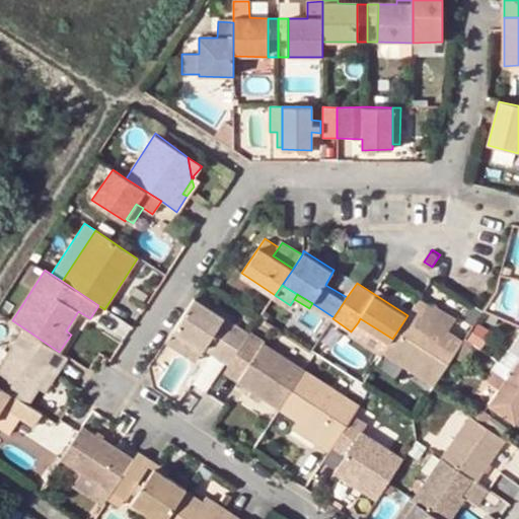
[(420,297),(416,303),(431,312),(435,306),(420,297)]
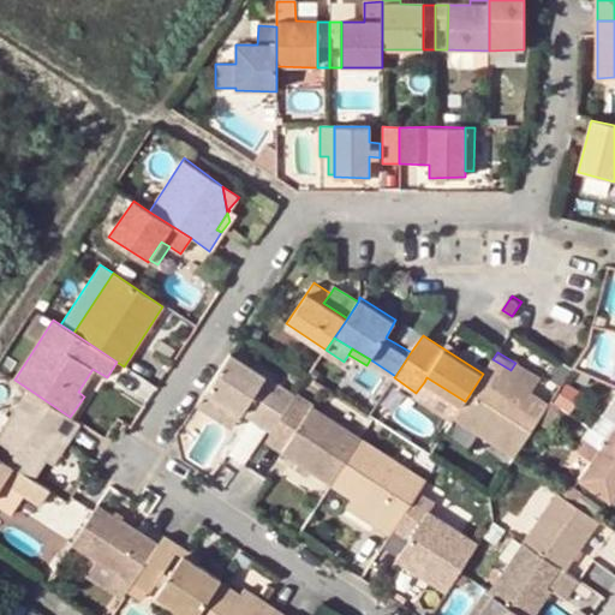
[(231,353),(207,389),(244,415),(268,378),(231,353)]
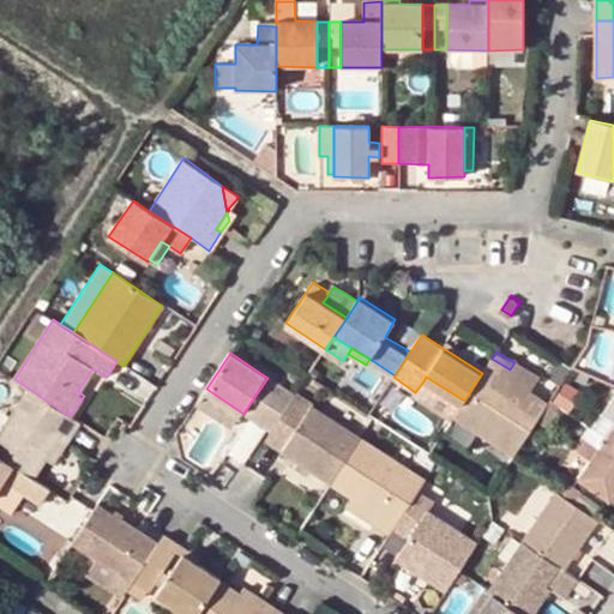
[(515,362),(510,369),(501,381),(527,398),(543,373),(518,357),(515,362)]
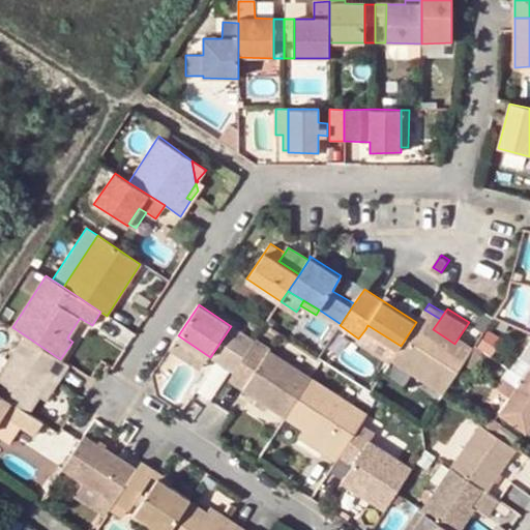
[(444,393),(469,354),(454,344),(433,329),(440,319),(424,310),(416,322),(401,346),(398,351),(391,359),(420,379),(444,393)]
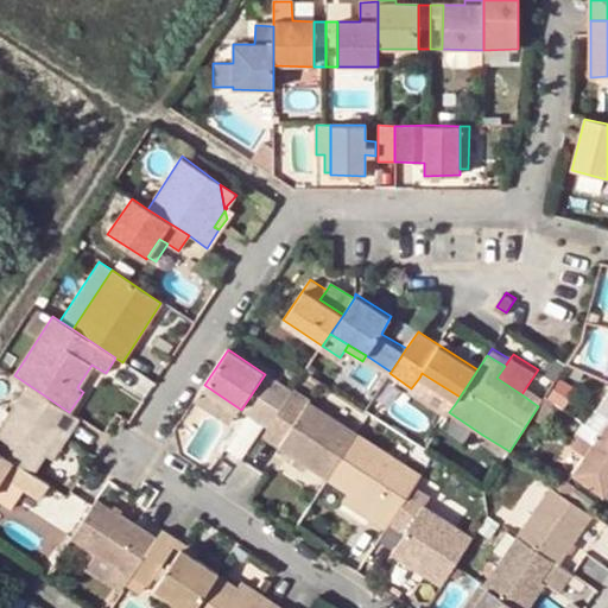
[(422,373),(419,378),(456,403),(460,397),(422,373)]
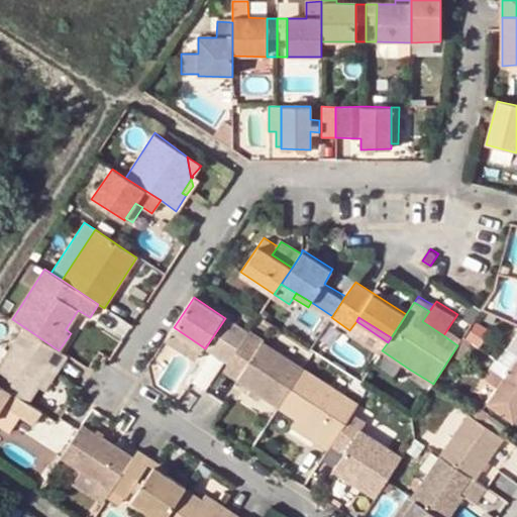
[(205,348),(213,353),(233,323),(225,318),(205,348)]
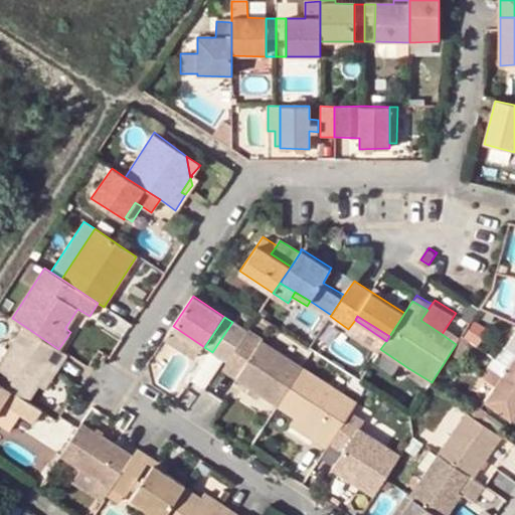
[(232,322),(212,352),(227,362),(247,332),(232,322)]
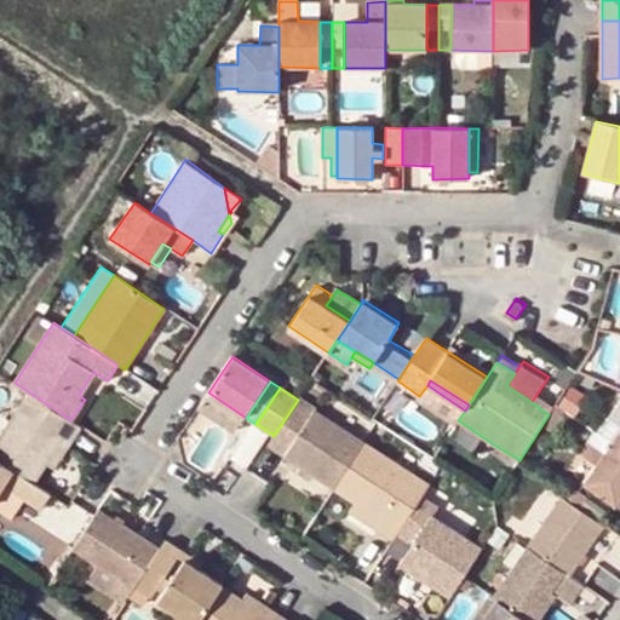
[(0,461),(35,484),(49,465),(64,441),(69,445),(81,428),(70,420),(29,392),(0,436),(0,461)]
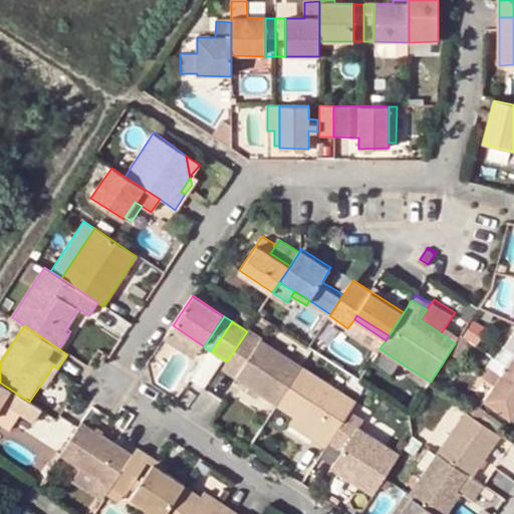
[(204,347),(204,346),(173,325),(165,337),(196,358),(204,347)]
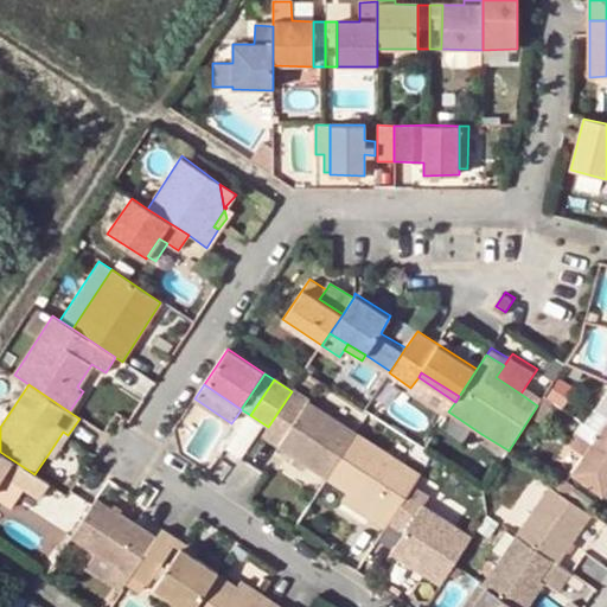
[(262,436),(294,458),(308,467),(326,479),(356,434),(292,391),(268,427),(262,436)]
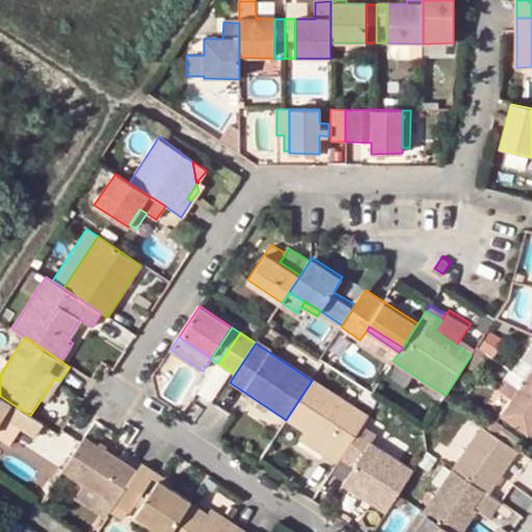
[(59,381),(55,378),(42,399),(46,402),(59,381)]
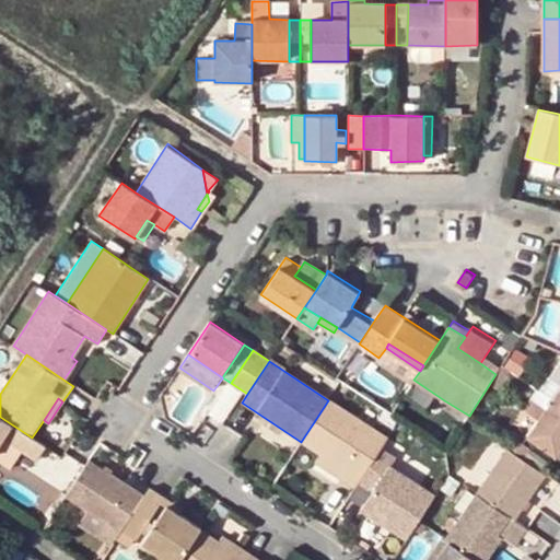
[(328,400),(301,442),(321,455),(315,464),(354,490),(360,482),(381,450),(387,440),(328,400)]
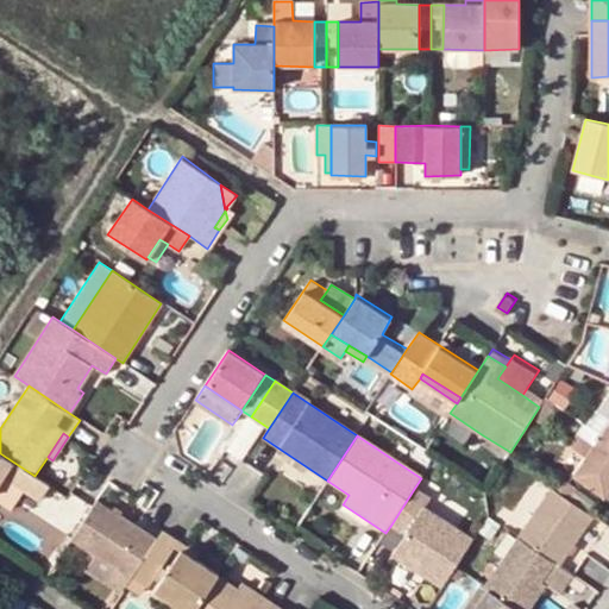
[(608,489),(608,443),(600,437),(575,475),(604,496),(608,489)]
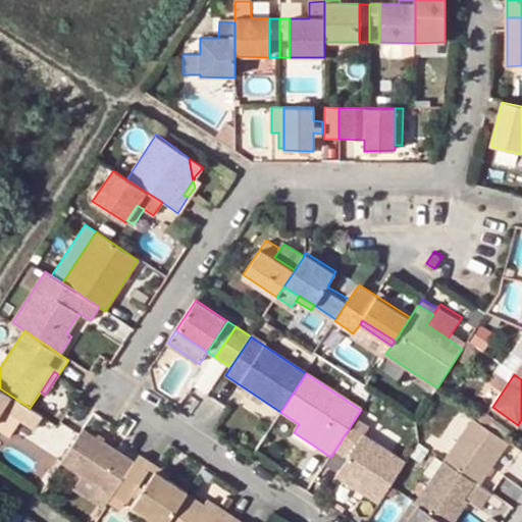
[(0,412),(1,411),(21,424),(35,433),(45,418),(30,408),(0,388),(0,412)]
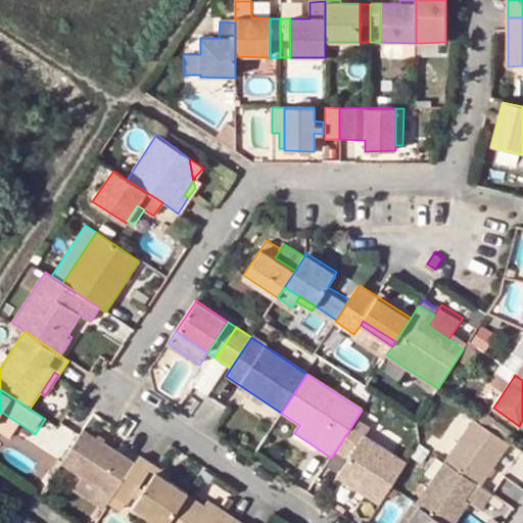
[(263,408),(266,402),(253,394),(250,399),(263,408)]
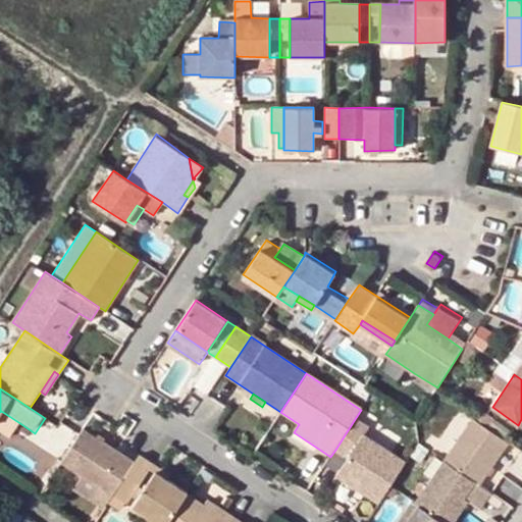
[(355,419),(368,427),(374,418),(361,410),(355,419)]
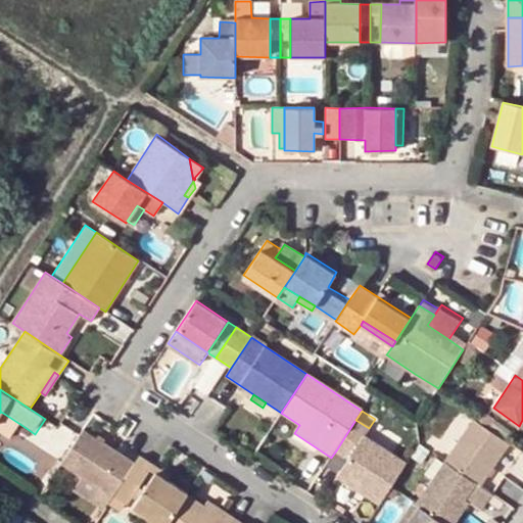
[(0,435),(10,442),(21,425),(1,412),(0,413),(0,435)]
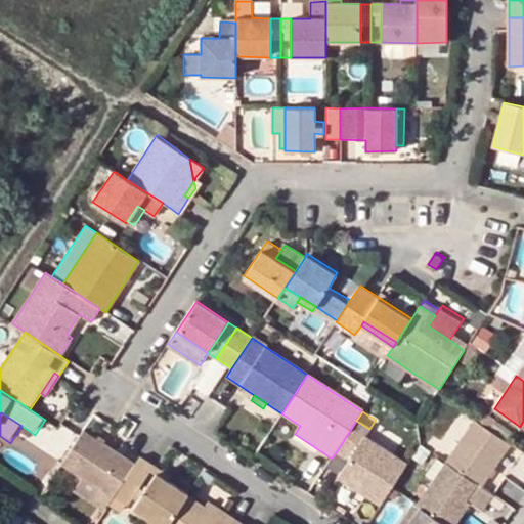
[(508,444),(470,418),(467,423),(506,447),(508,444)]
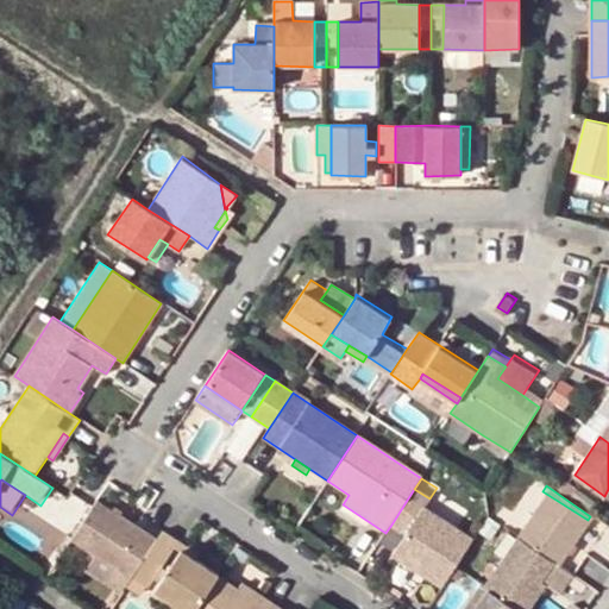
[(441,589),(454,567),(473,539),(425,507),(429,498),(414,489),(391,525),(407,533),(390,556),(441,589)]
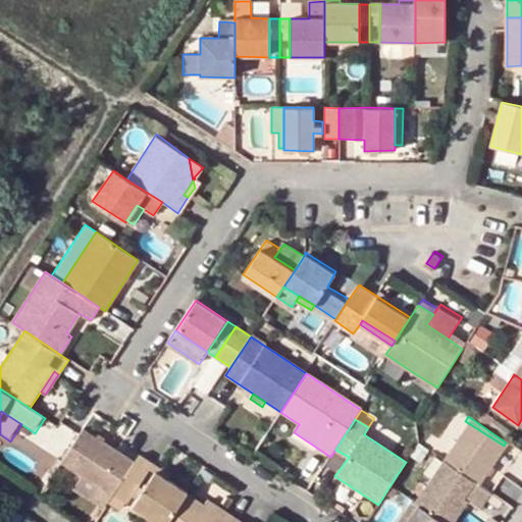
[(472,482),(477,485),(504,446),(465,421),(439,460),(472,482)]
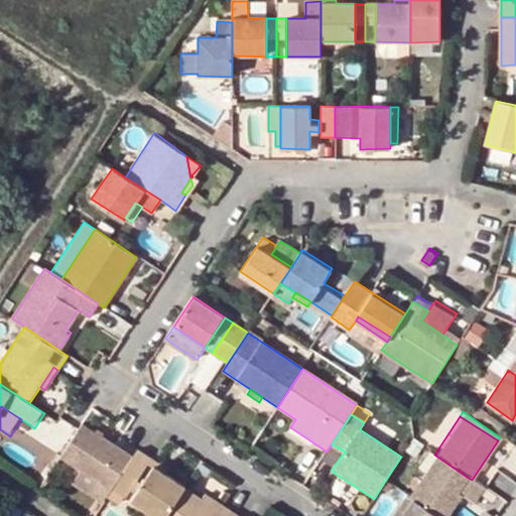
[(81,471),(110,490),(111,489),(132,458),(82,425),(60,457),(81,471)]
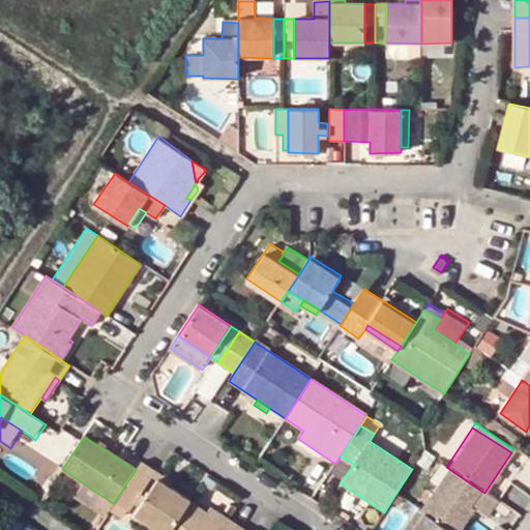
[(114,502),(129,512),(155,472),(141,463),(136,470),(114,502)]
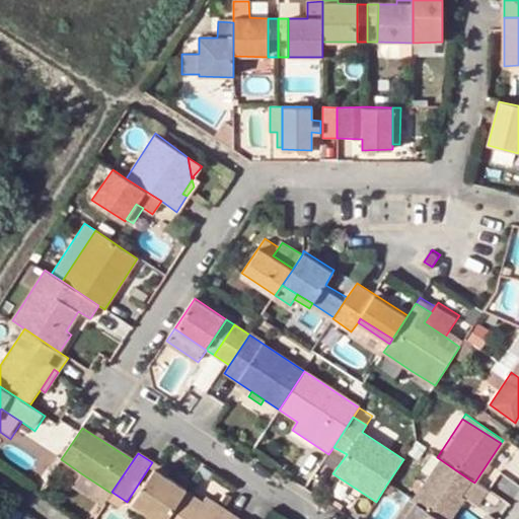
[(438,518),(447,518),(462,497),(460,495),(469,479),(437,457),(411,499),(413,501),(438,518)]
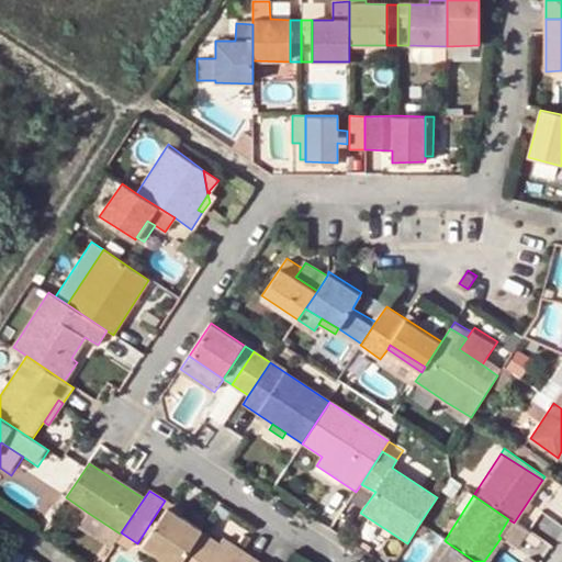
[(137,543),(143,548),(169,509),(180,517),(183,512),(165,501),(137,543)]
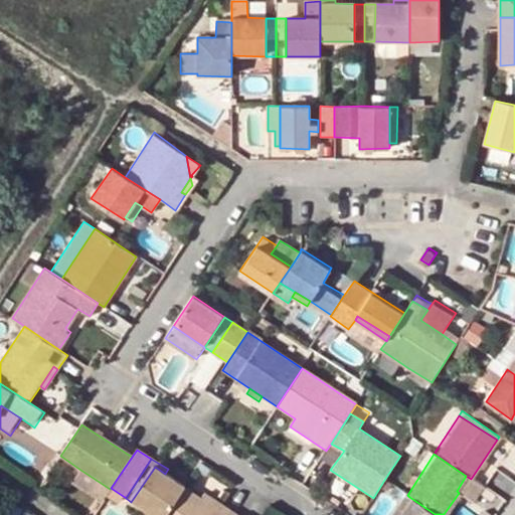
[(151,514),(165,514),(184,487),(165,474),(155,467),(131,502),(145,511),(151,514)]
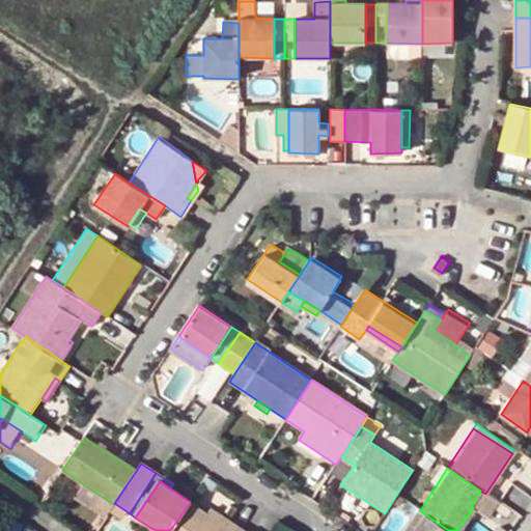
[(113,504),(83,484),(74,498),(105,518),(113,504)]
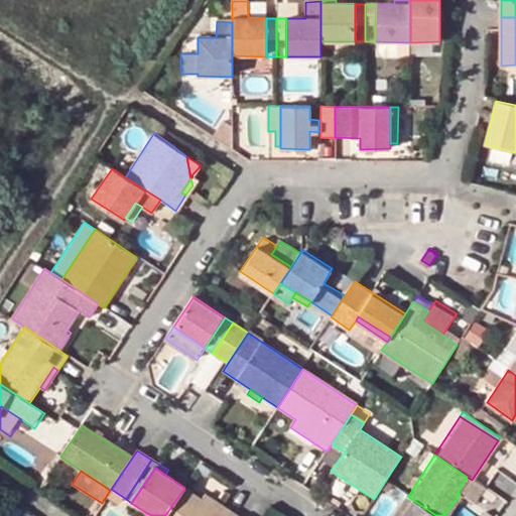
[(458,492),(460,494),(472,501),(483,487),(472,480),(467,477),(458,492)]
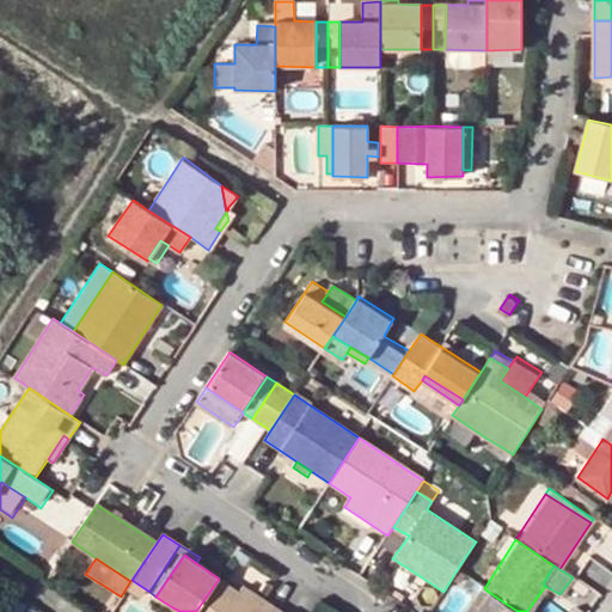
[(277,611),(267,604),(262,610),(239,593),(219,579),(196,611),(277,611)]
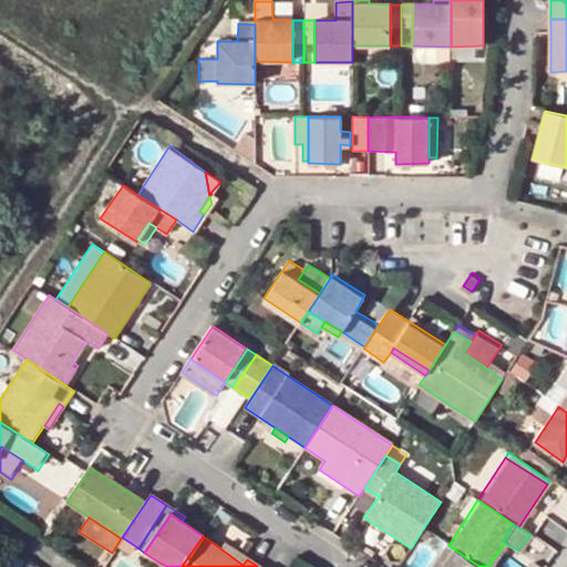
[(429,566),(437,566),(451,547),(449,545),(445,544),(429,566)]
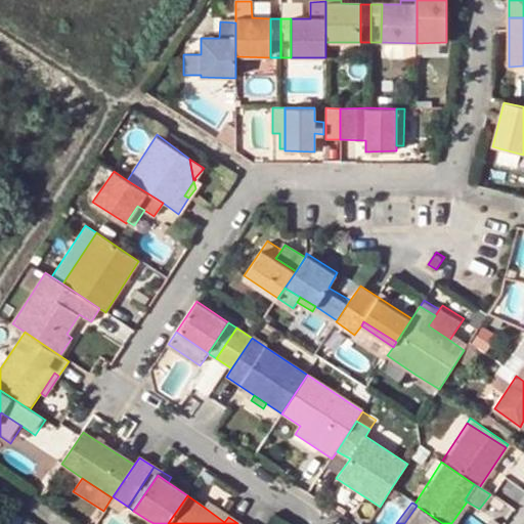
[(205,508),(224,522),(228,517),(208,504),(205,508)]
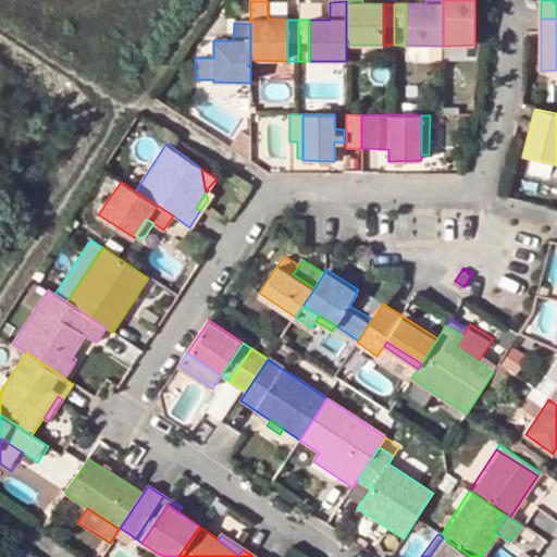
[(470,556),(443,537),(430,556),(470,556)]
